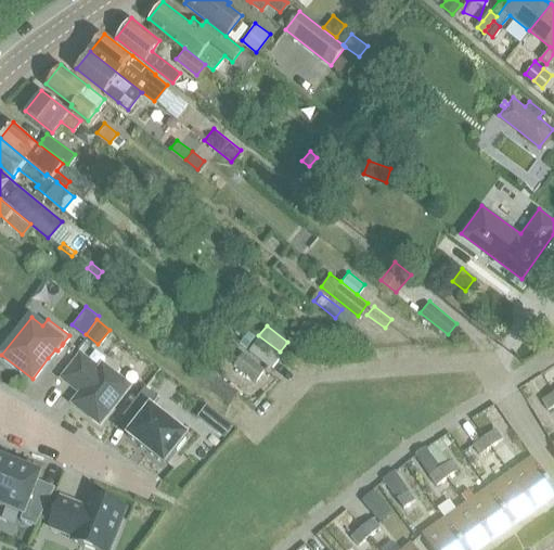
[(239,342),(245,347),(254,336),(247,331),(239,342)]
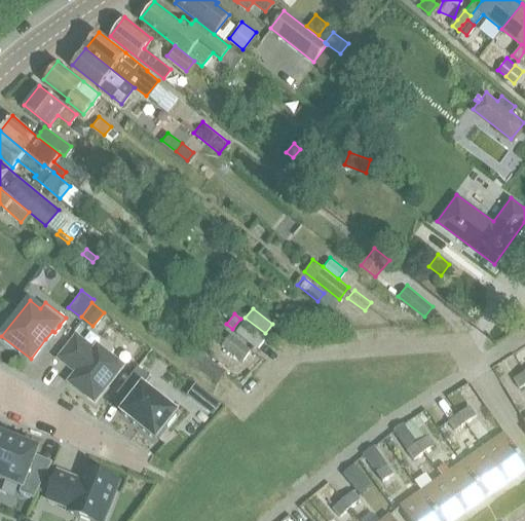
[(265,335),(244,320),(235,330),(256,346),(265,335)]
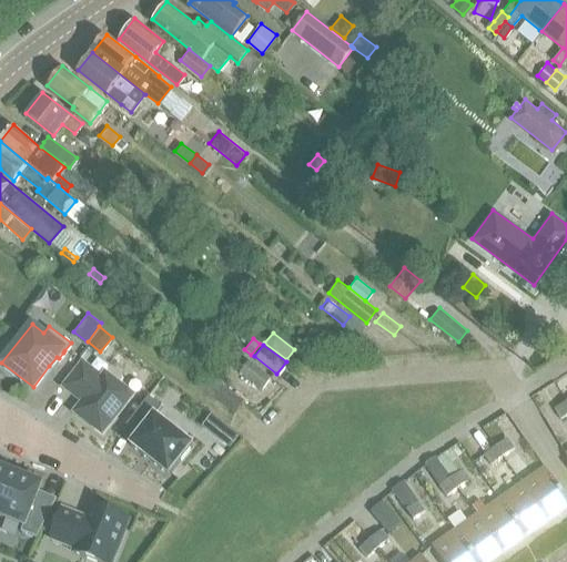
[(260,388),(270,374),(249,358),(239,371),(260,388)]
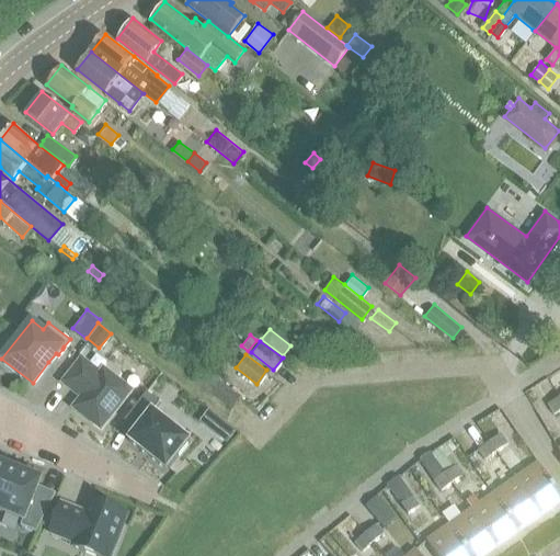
[(101,427),(130,388),(114,375),(103,366),(100,371),(90,363),(81,355),(75,364),(73,366),(63,379),(73,389),(81,395),(72,405),(73,406),(100,427),(101,427)]
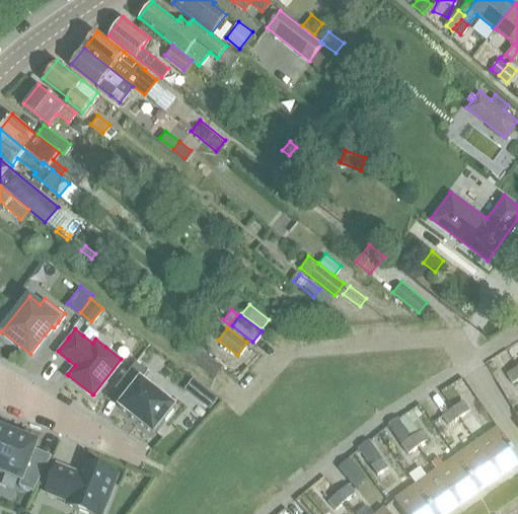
[(188,337),(177,350),(212,377),(222,366),(203,351),(204,349),(188,337)]
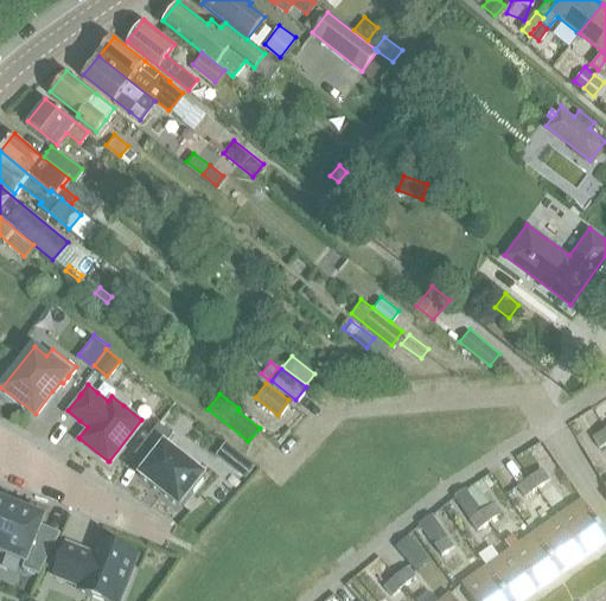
[(196,485),(205,473),(184,456),(165,442),(172,433),(158,422),(145,439),(134,452),(142,458),(147,462),(139,473),(161,491),(179,505),(196,485)]
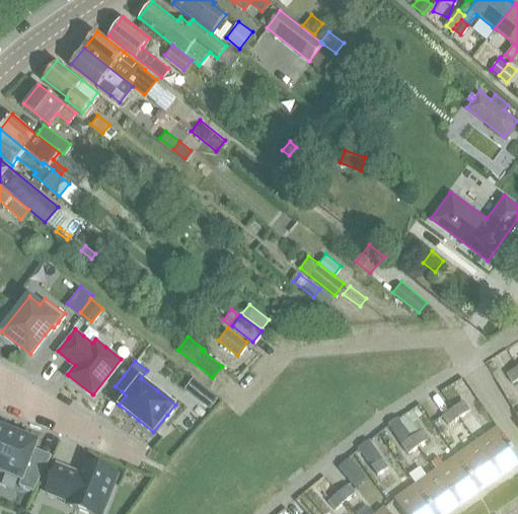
[(508,371),(507,371),(512,380),(517,376),(517,365),(516,366),(508,371)]
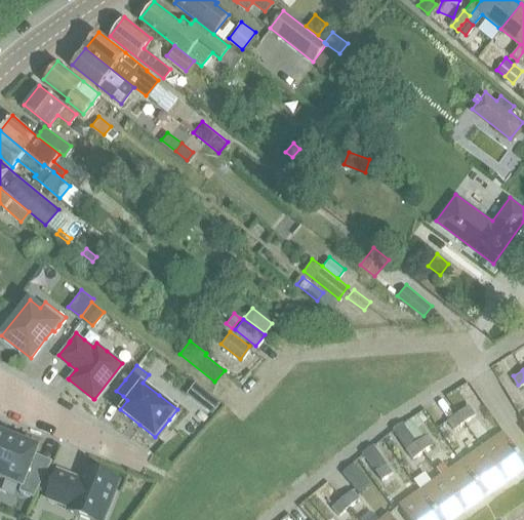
[(209,392),(200,403),(213,412),(222,401),(209,392)]
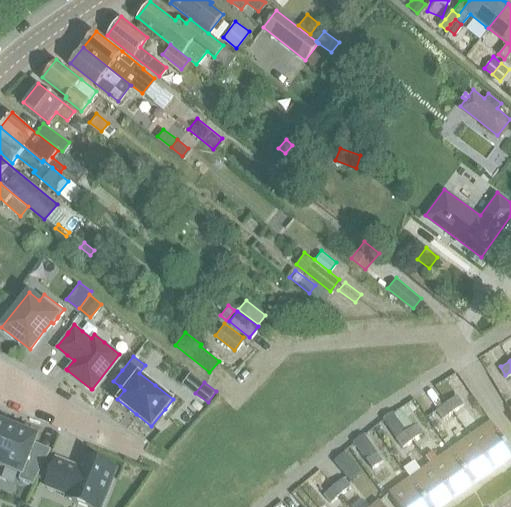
[(457,393),(446,400),(453,409),(463,402),(457,393)]
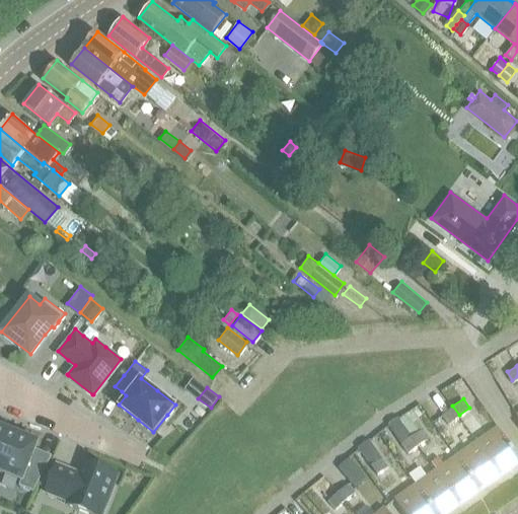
[(459,415),(452,406),(442,414),(448,423),(459,415)]
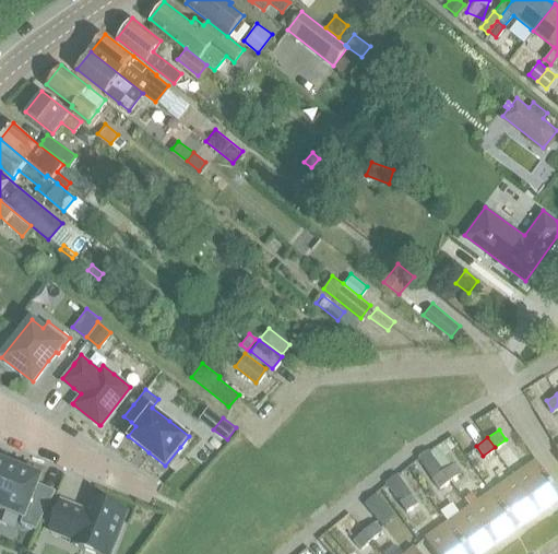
[(429,449),(450,479),(462,470),(441,441),(429,449)]
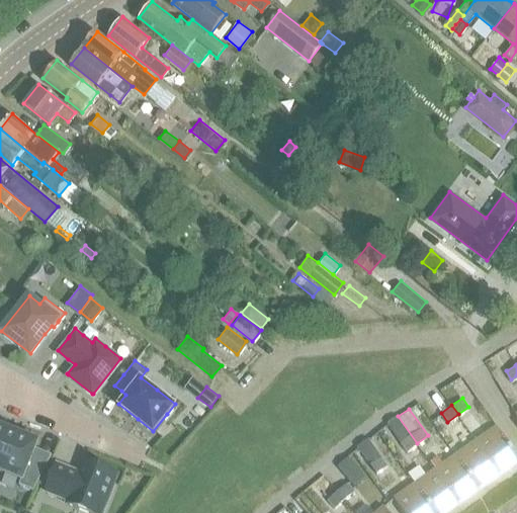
[(417,443),(398,416),(388,423),(407,450),(417,443)]
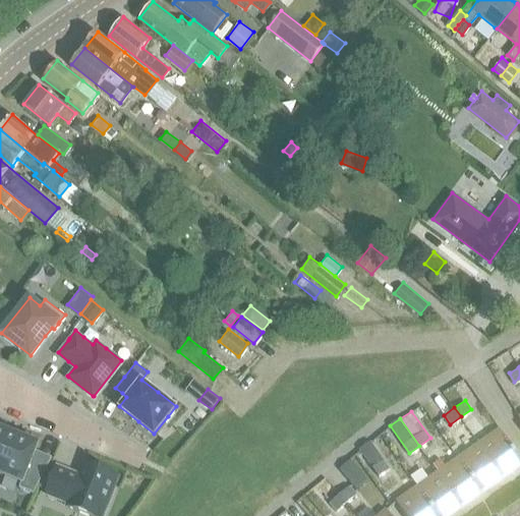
[(477,442),(502,475),(519,462),(519,456),(499,426),(477,442)]
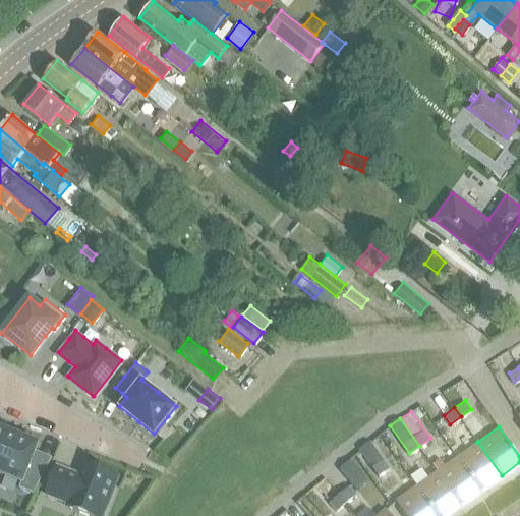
[(35,449),(37,445),(38,443),(38,442),(35,441),(35,442),(27,439),(19,436),(19,435),(10,431),(9,432),(0,427),(0,470),(19,479),(20,480),(18,484),(18,485),(19,485),(32,491),(34,491),(51,455),(36,450),(35,449)]
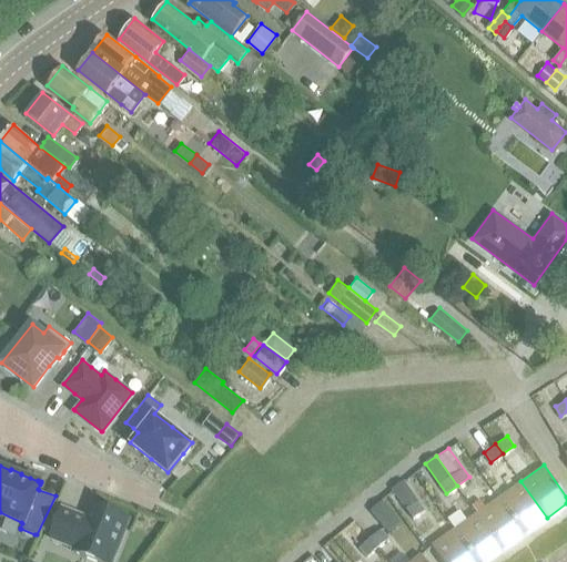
[(424,509),(417,499),(404,480),(393,487),(406,507),(405,507),(413,517),(424,509)]
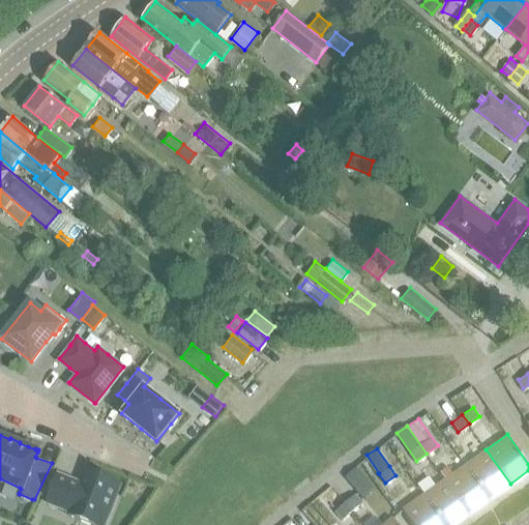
[(510,484),(486,449),(465,464),(490,498),(510,484)]
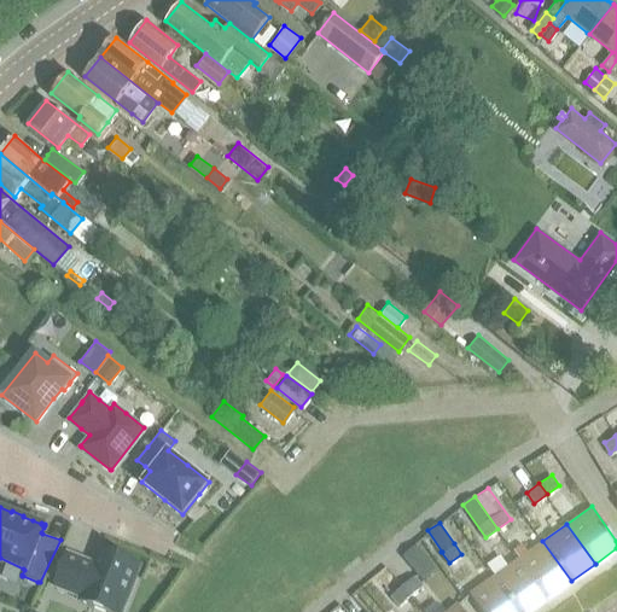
[(571,581),(542,541),(528,552),(522,542),(513,548),(519,558),(547,598),(571,581)]
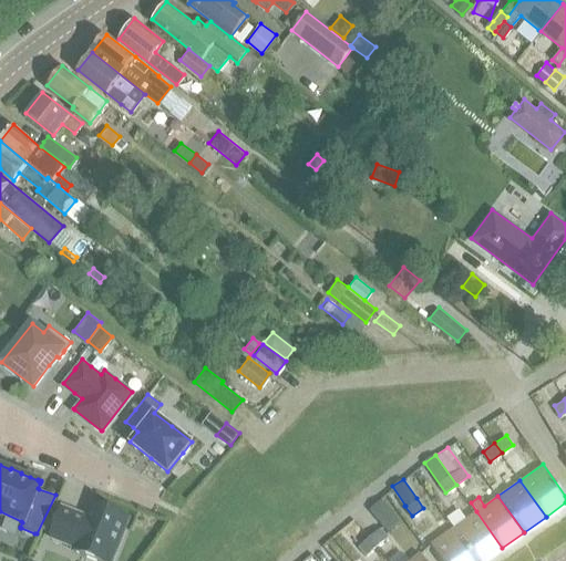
[(380,499),(369,509),(387,530),(398,520),(380,499)]
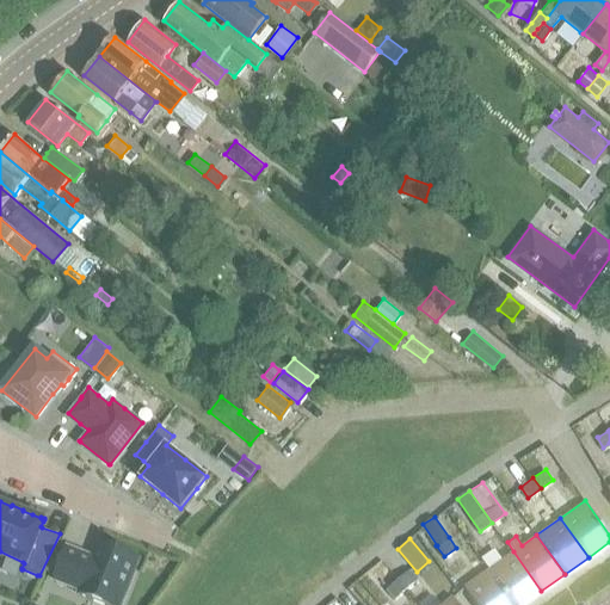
[(111,604),(118,604),(137,556),(116,548),(98,541),(92,555),(85,553),(66,544),(59,562),(53,576),(66,581),(80,587),(79,590),(78,592),(98,599),(111,604)]
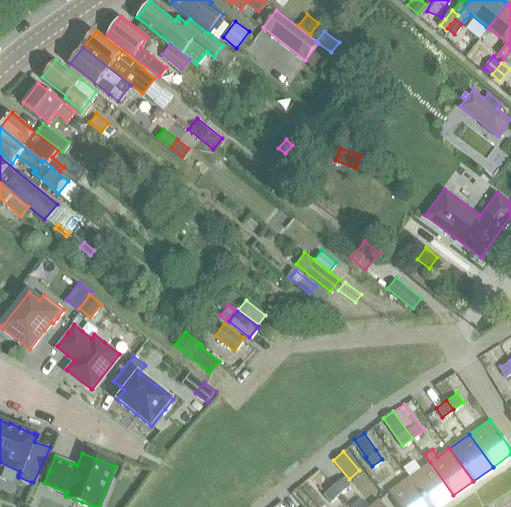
[(435,506),(453,495),(430,462),(410,476),(431,506),(435,506)]
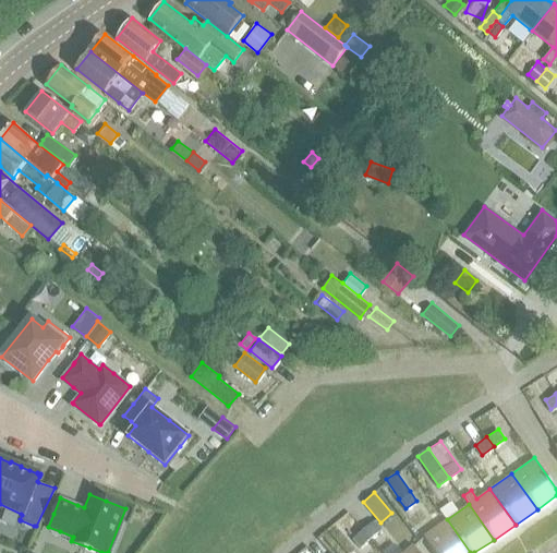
[(349,511),(336,521),(348,536),(361,526),(349,511)]
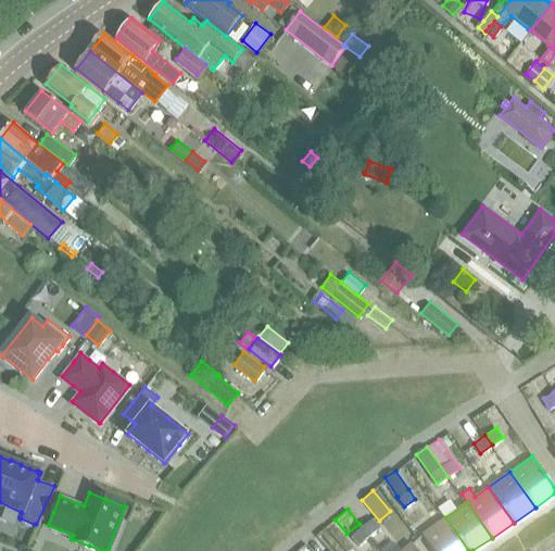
[(362,526),(369,535),(380,526),(373,517),(362,526)]
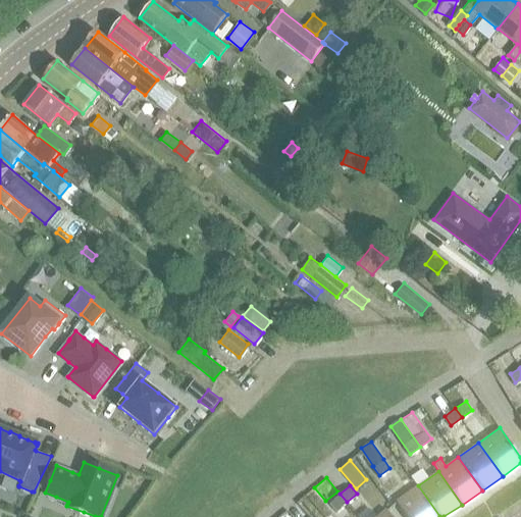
[(439,516),(418,485),(397,501),(408,516),(439,516)]
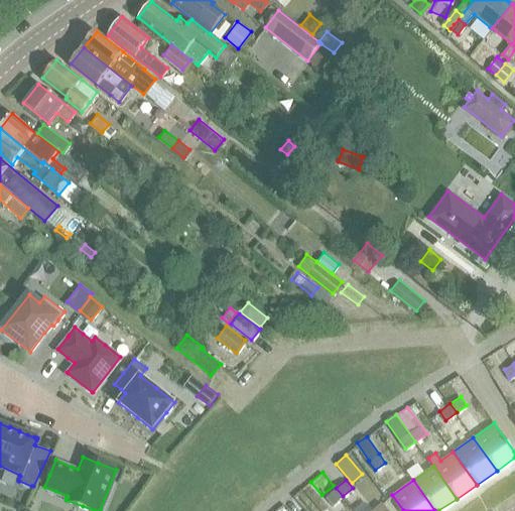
[(343,496),(336,488),(326,496),(333,504),(343,496)]
